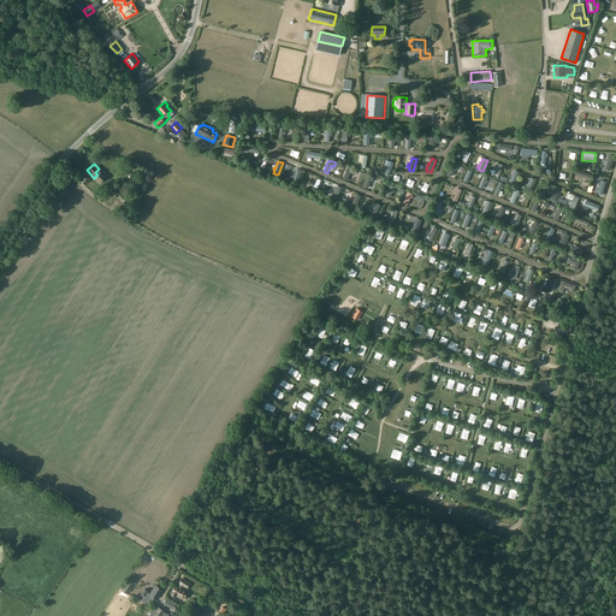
[(455,171),(456,171),(458,167),(451,165),(446,176),(451,177),(455,171)]
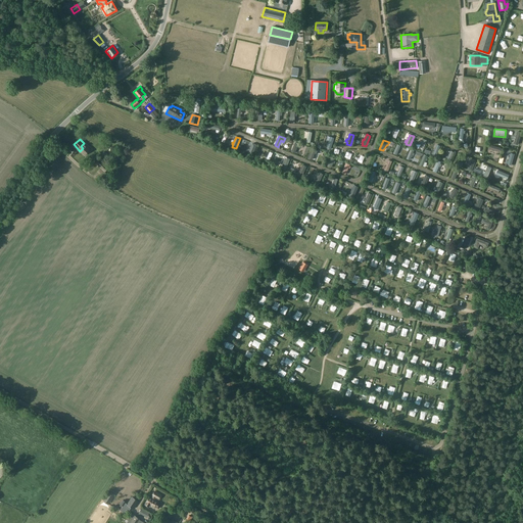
[(291,151),(294,153),(297,147),(298,148),(299,146),(298,145),(298,144),(295,142),(291,151)]
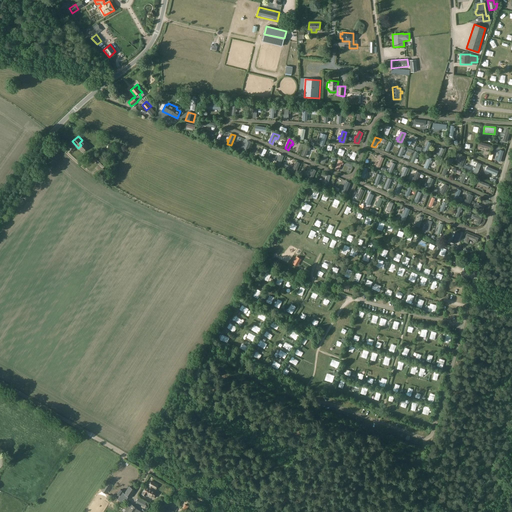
[(81,145),(78,148),(83,152),(88,147),(82,140),(79,143),(81,145)]
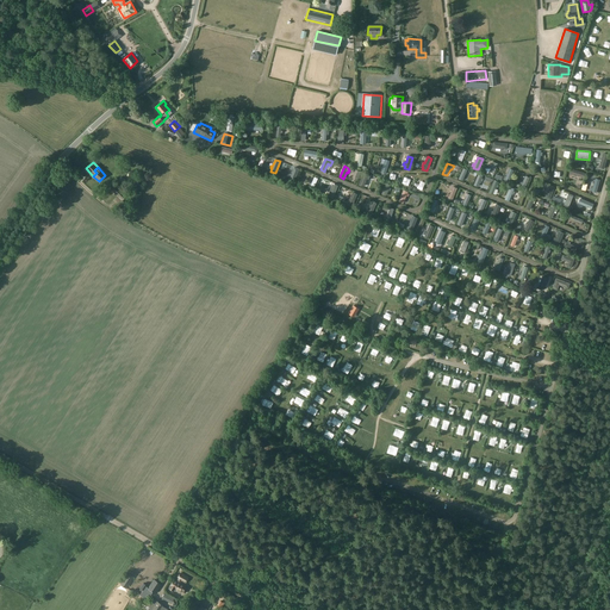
[(294,167),(291,175),(290,175),(288,178),(290,178),(290,179),(294,181),(299,169),(294,167)]
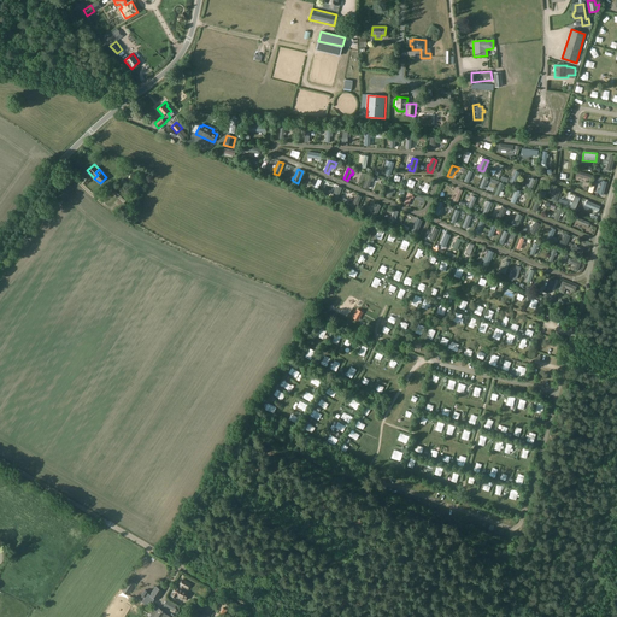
[(363,187),(369,189),(371,182),(374,182),(375,178),(372,178),(372,177),(368,175),(363,187)]
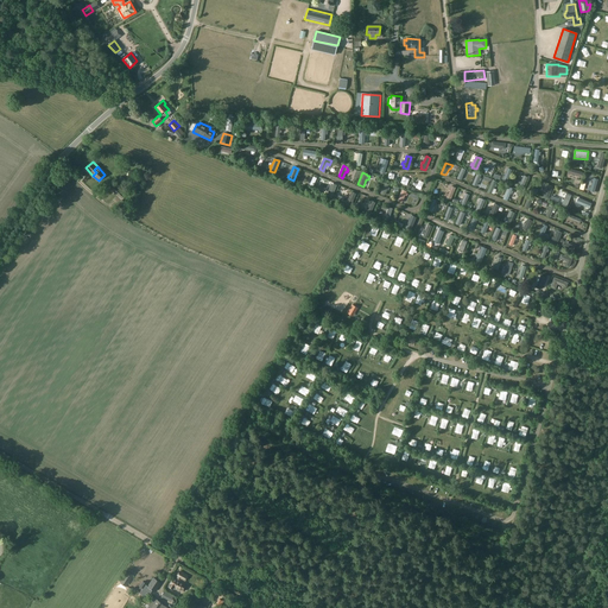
[(520,184),(519,185),(524,188),(529,178),(524,176),(521,182),(519,181),(518,183),(520,184)]
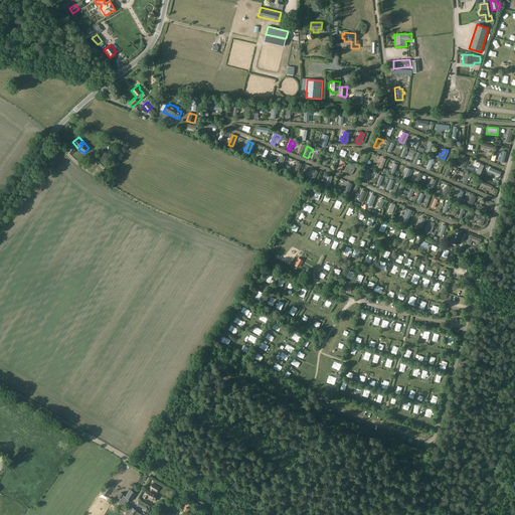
[(269,151),(266,150),(263,155),(262,154),(261,157),(262,157),(262,158),(265,160),(269,151)]
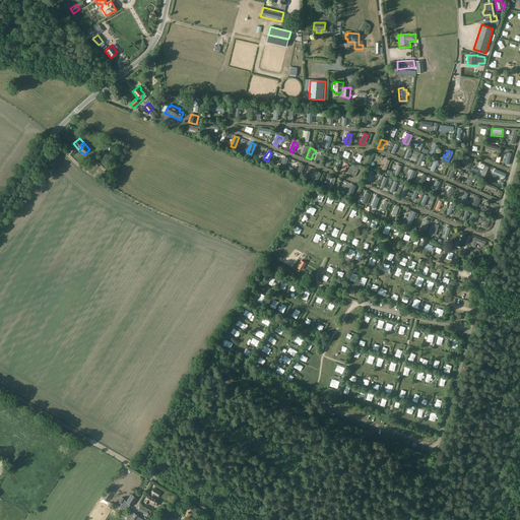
[(92,160),(105,172),(109,168),(96,156),(92,160)]
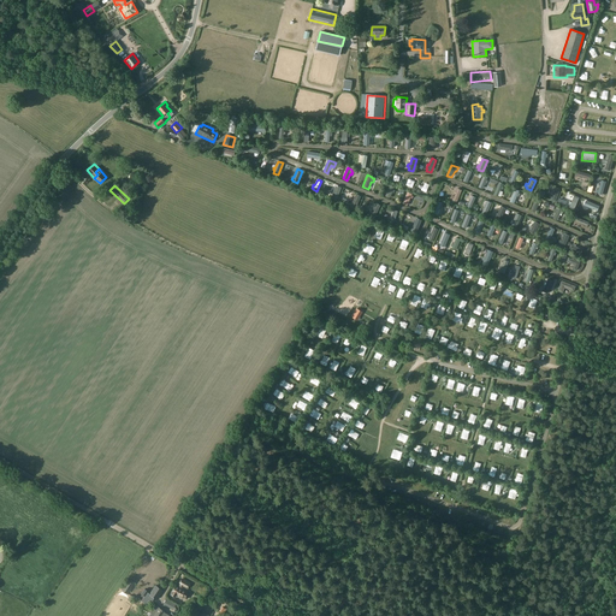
[(462,190),(457,189),(454,197),(451,196),(450,200),(457,202),(462,190)]
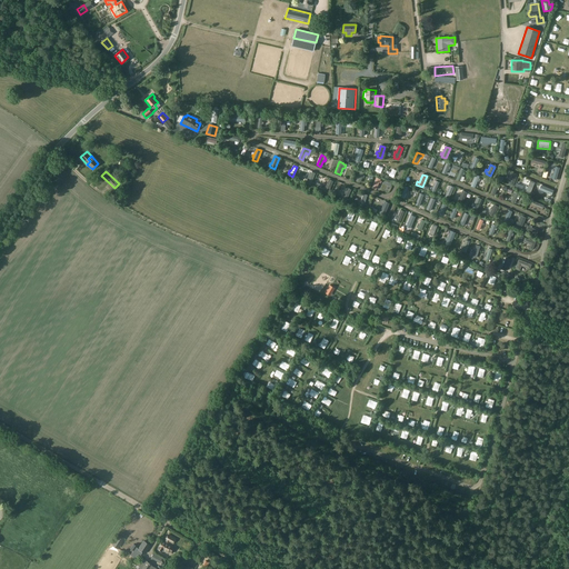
[(476,175),(471,186),(475,188),(477,181),(479,181),(480,179),(479,178),(479,177),(476,175)]
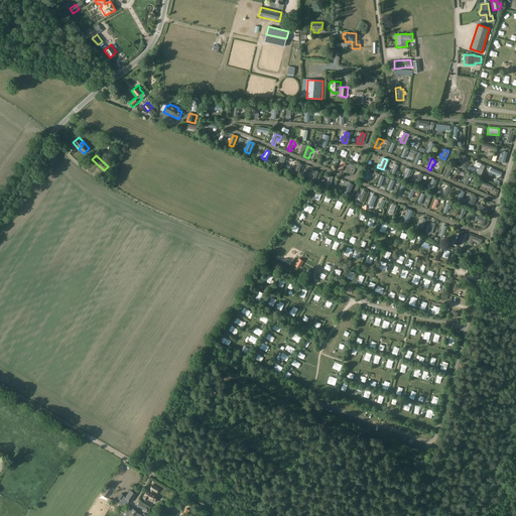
[(478,171),(476,170),(475,173),(481,176),(485,165),(481,164),(478,171)]
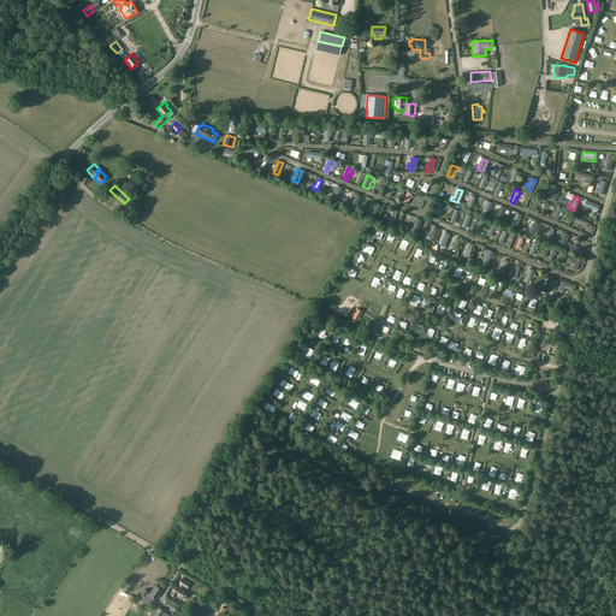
[(432,213),(437,215),(442,205),(437,202),(432,213)]
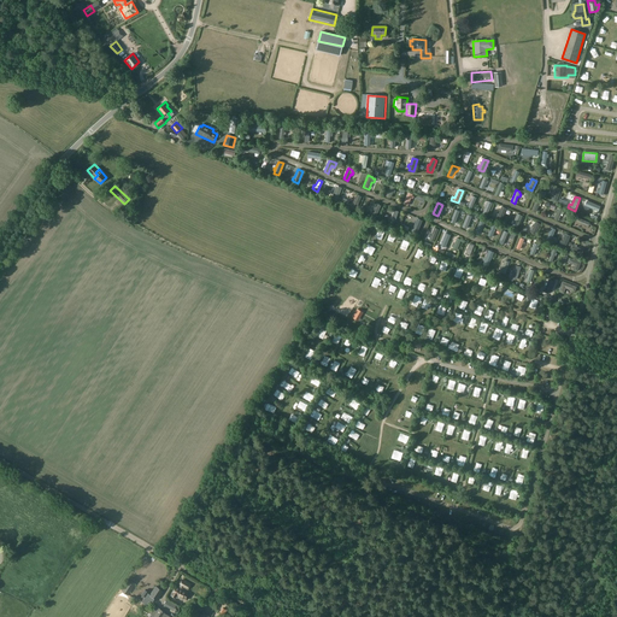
[(487,203),(486,207),(485,206),(482,210),(482,209),(480,212),(483,213),(482,215),(486,217),(492,204),(487,203)]
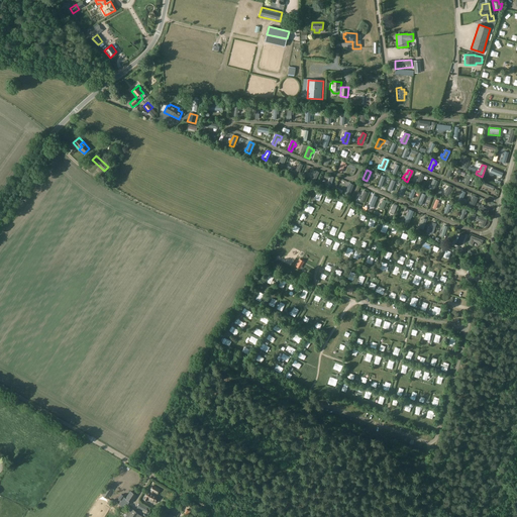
[(420,186),(424,175),(420,174),(418,180),(417,179),(416,181),(417,182),(416,185),(420,186)]
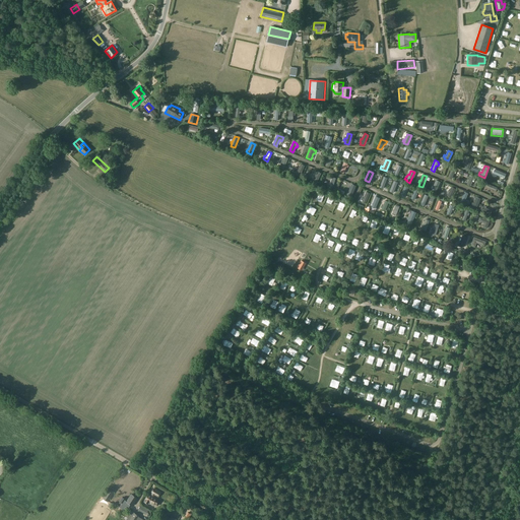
[(505,184),(504,183),(506,180),(503,178),(503,177),(500,175),(499,177),(495,175),(494,179),(500,182),(499,184),(504,186),(505,184)]
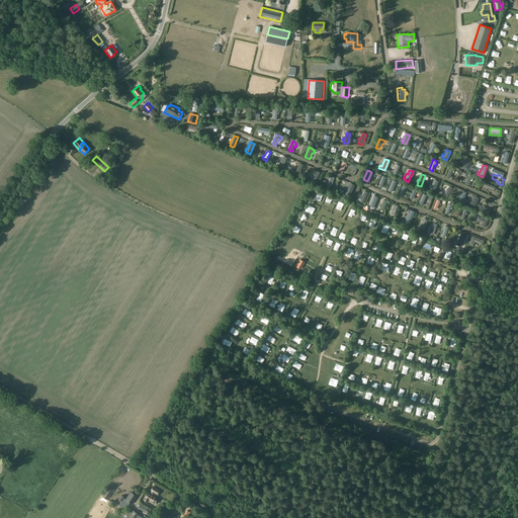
[(438,181),(434,180),(430,189),(434,191),(438,181)]
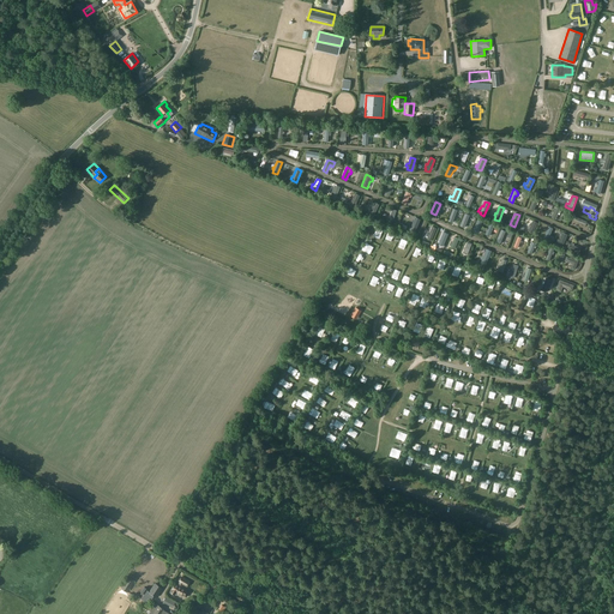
[(529,228),(528,232),(533,234),(537,224),(533,222),(530,227),(529,226),(528,228),(529,228)]
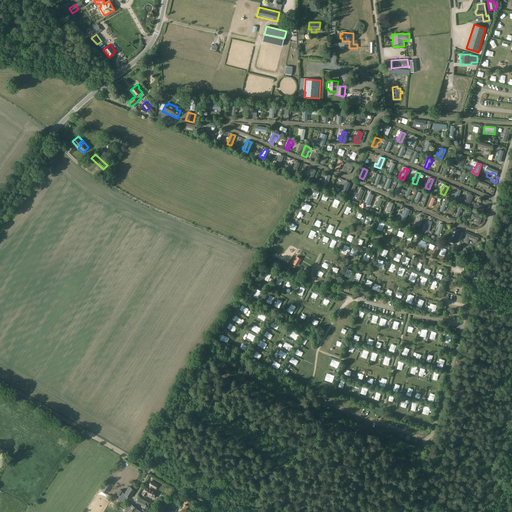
[(357,197),(356,199),(359,200),(363,190),(360,189),(357,195),(356,195),(355,197),(357,197)]
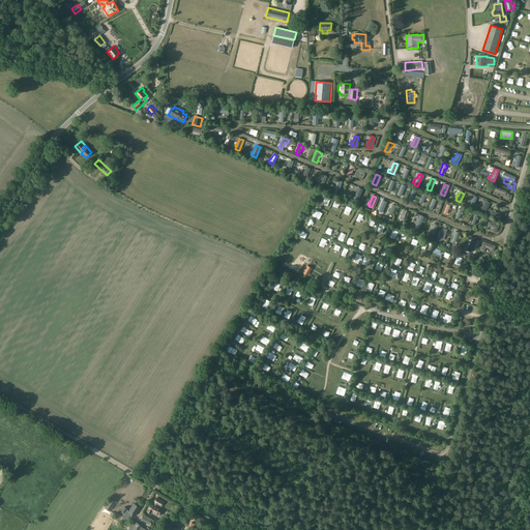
[(481,209),(481,211),(486,213),(490,203),(486,201),(482,207),(481,207),(480,209),(481,209)]
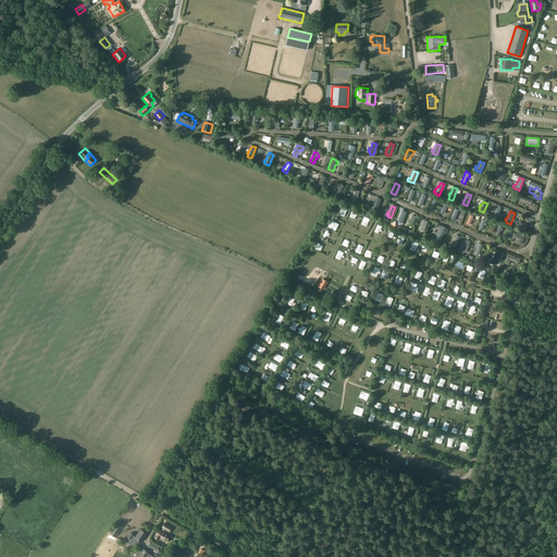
[(517,222),(515,225),(524,230),(527,225),(520,223),(521,222),(518,221),(518,222),(517,222)]
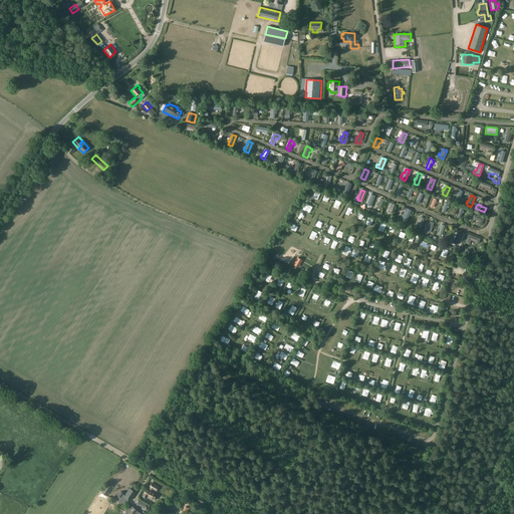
[(475,215),(473,219),(479,221),(477,225),(481,226),(483,219),(475,215)]
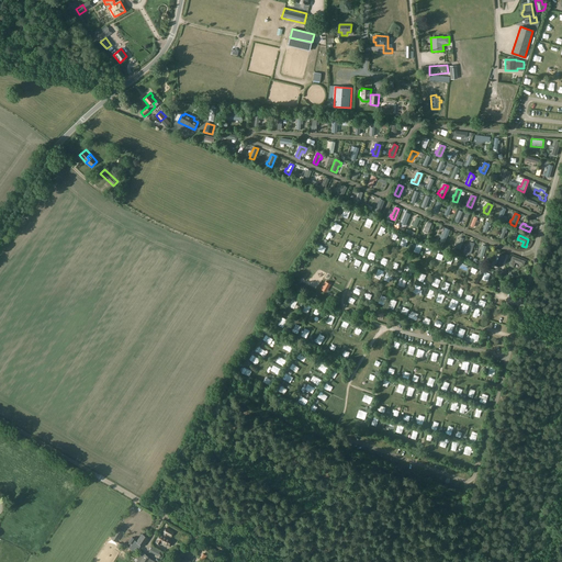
[(499,255),(495,266),(499,268),(505,257),(499,255)]
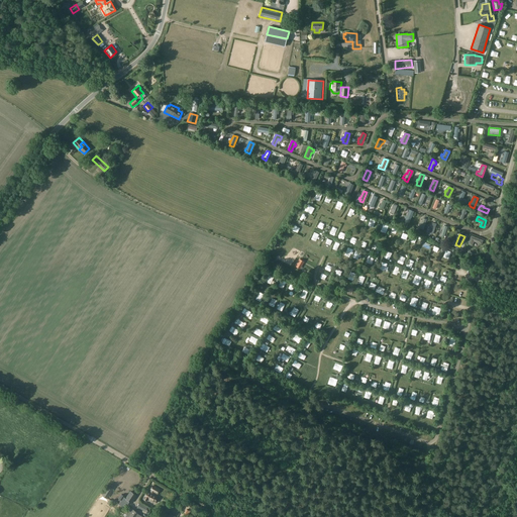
[(468,244),(472,245),(474,240),(481,243),(483,240),(472,235),(468,244)]
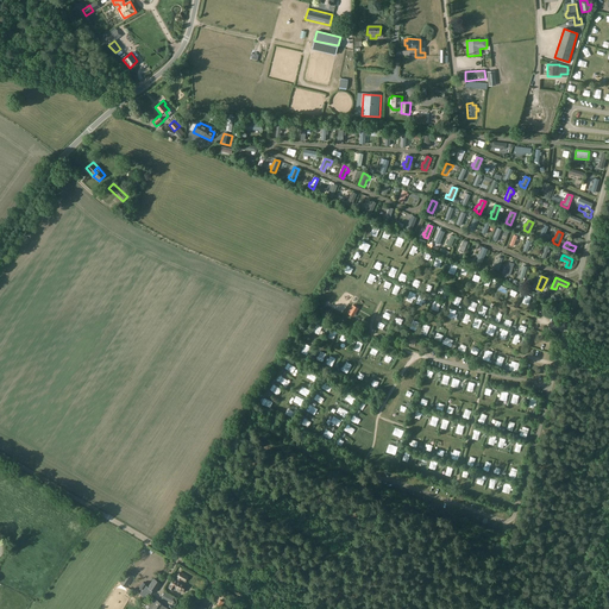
[(352,305),(347,314),(352,316),(358,308),(352,305)]
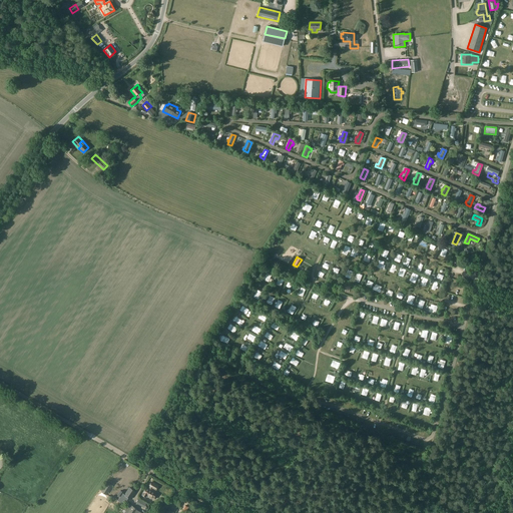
[(108,482),(102,492),(104,494),(109,487),(110,488),(112,485),(108,482)]
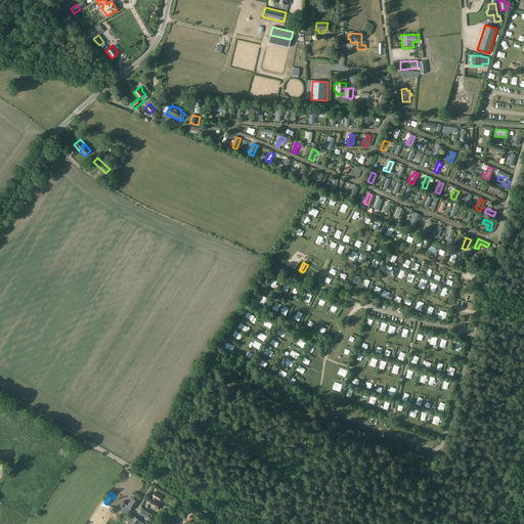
[(146,504),(145,506),(148,508),(149,507),(155,509),(156,509),(159,510),(162,505),(159,503),(155,500),(156,498),(160,500),(162,497),(155,493),(153,496),(154,497),(153,499),(149,497),(146,504)]
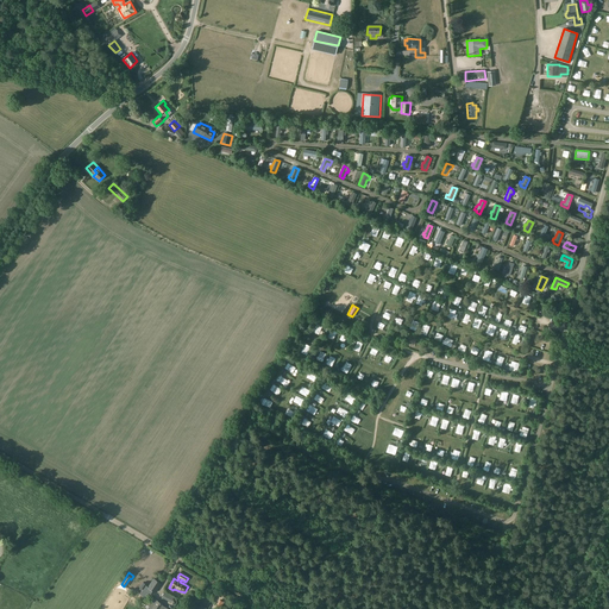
[(143,583),(139,588),(143,589),(139,594),(144,597),(146,594),(149,595),(152,590),(156,592),(161,584),(154,579),(149,588),(149,589),(145,586),(146,585),(143,583)]
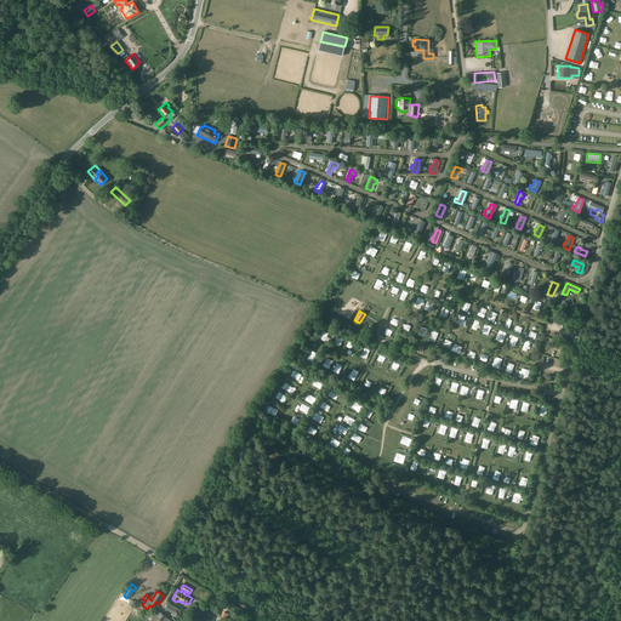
[(195,610),(204,616),(208,609),(199,604),(195,610)]
